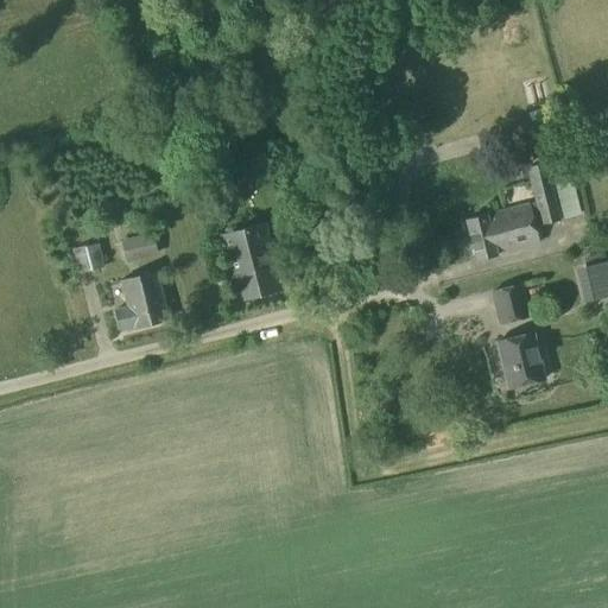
[(559,221),(545,165),(545,164),(525,169),(539,227),(559,221)]
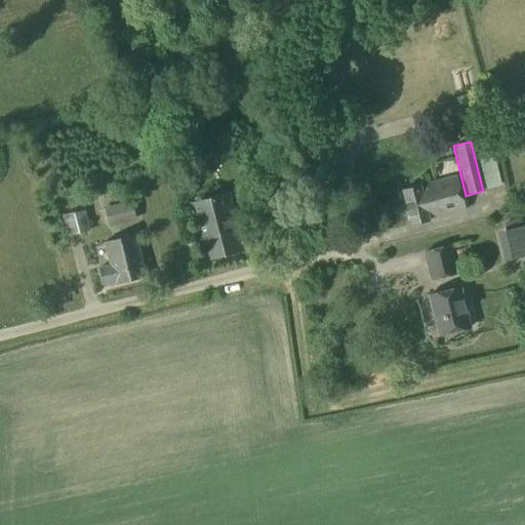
[(401,192),(410,226),(428,221),(428,220),(465,211),(455,177),(401,192)]
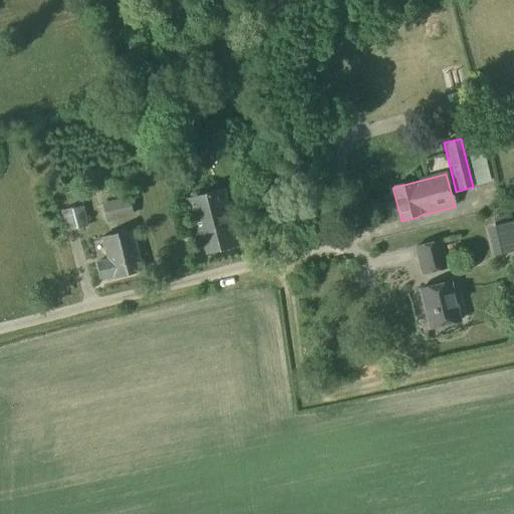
[(187,201),(196,236),(194,236),(199,256),(239,246),(234,226),(232,226),(224,192),(187,201)]
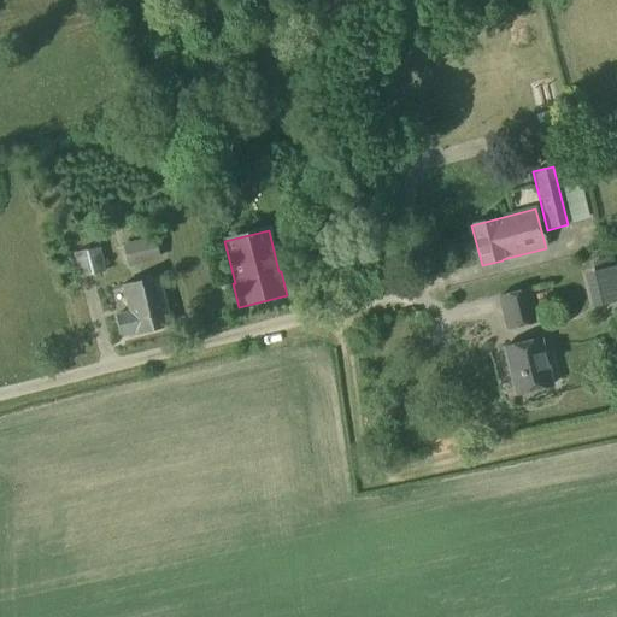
[(151,238),(122,245),(122,247),(127,266),(153,259),(156,259),(151,238)]
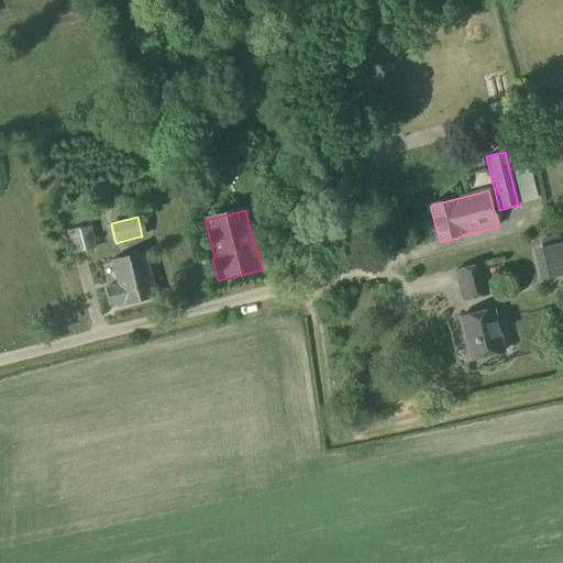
[(67,233),(72,253),(91,249),(87,229),(67,233)]
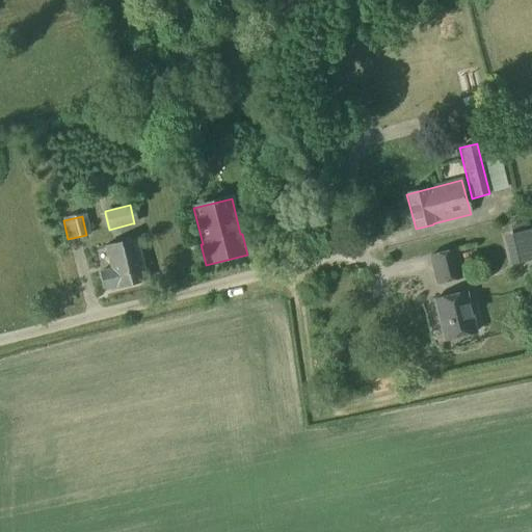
[(531,230),(510,236),(517,262),(531,258),(531,230)]
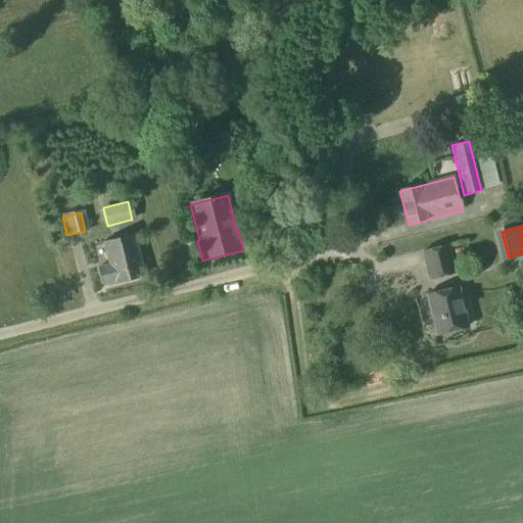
[(97,267),(101,285),(112,283),(113,283),(143,276),(134,236),(103,243),(108,265),(97,267)]
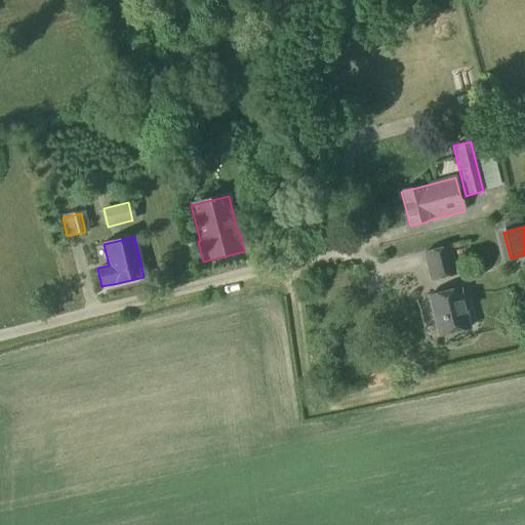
[(423,253),(431,281),(455,275),(448,247),(423,253)]
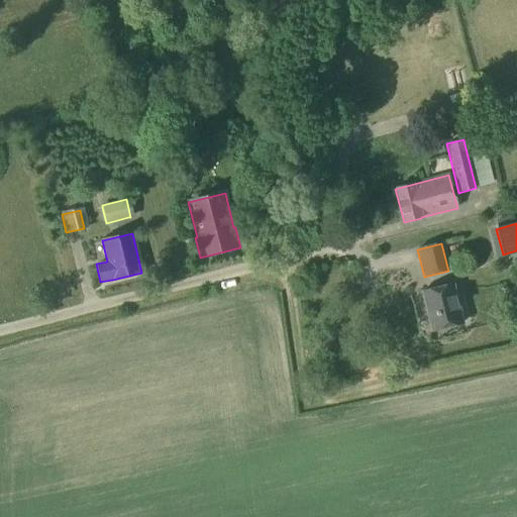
[(422,292),(432,331),(461,323),(451,284),(422,292)]
